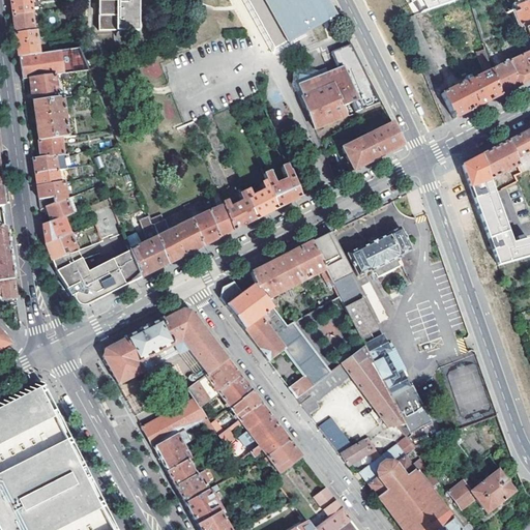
[(12,15),(31,11),(32,11),(30,0),(10,0),(11,4),(12,15)]
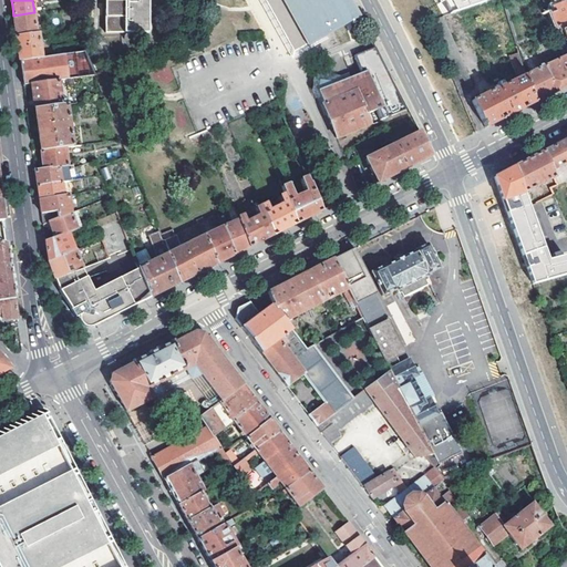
[(105,0),(106,33),(148,32),(148,0),(105,0)]
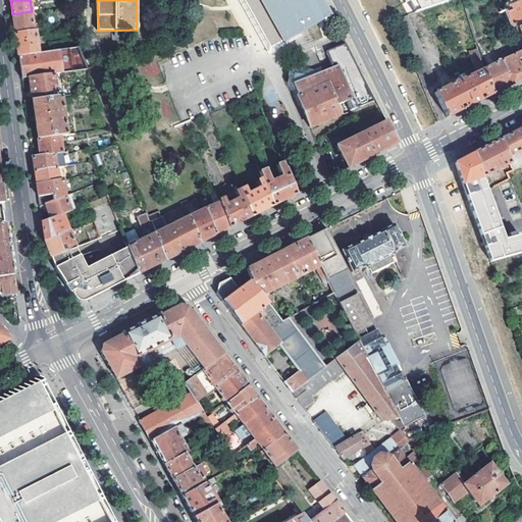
[(324,0),(261,0),(285,42),(333,15),(324,0)]
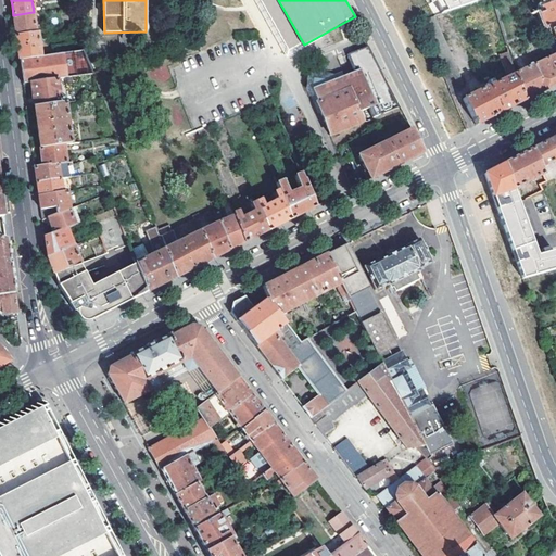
[(441,3),(445,12),(482,0),(432,0),(436,5),(441,3)]
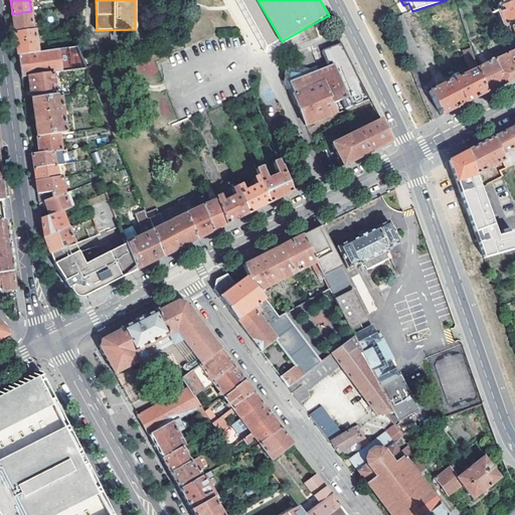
[(511,29),(514,27),(514,2),(503,7),(502,8),(503,11),(500,12),(505,27),(509,25),(511,29)]
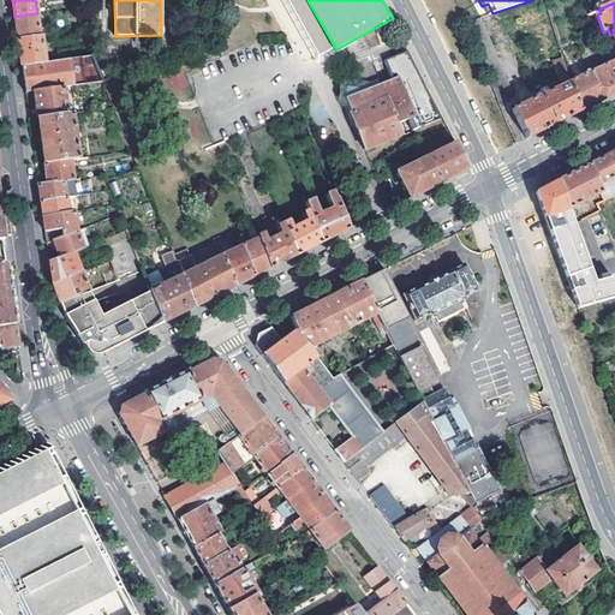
[(488,4),(482,6),(488,16),(493,13),(488,4)]
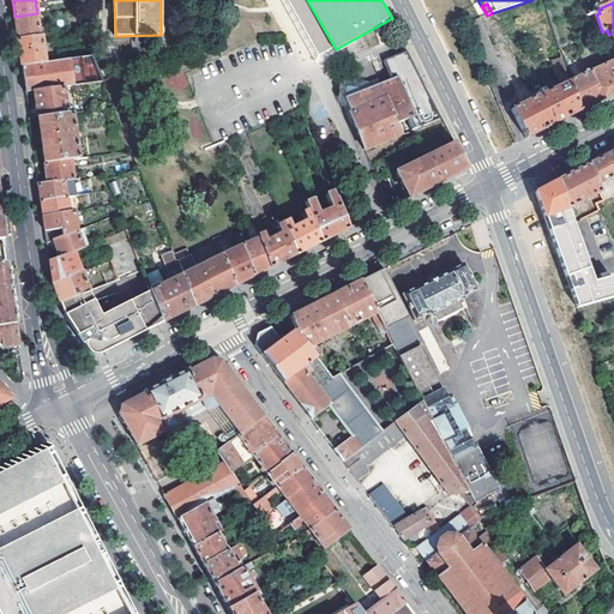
[(17,35),(18,38),(40,36),(36,13),(14,17),(17,35)]
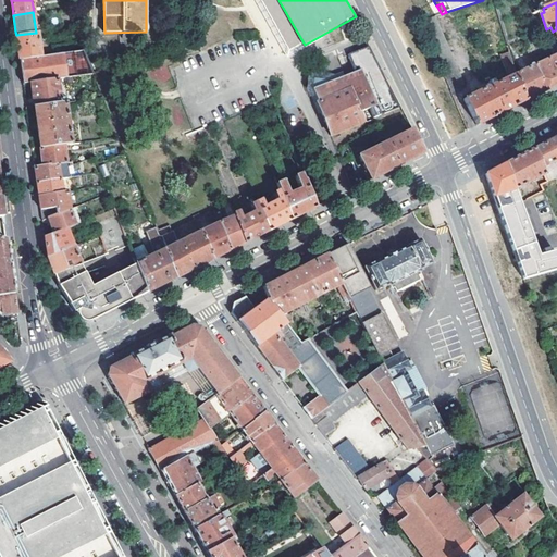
[(19,56),(20,59),(41,56),(38,32),(36,33),(16,35),(19,56)]
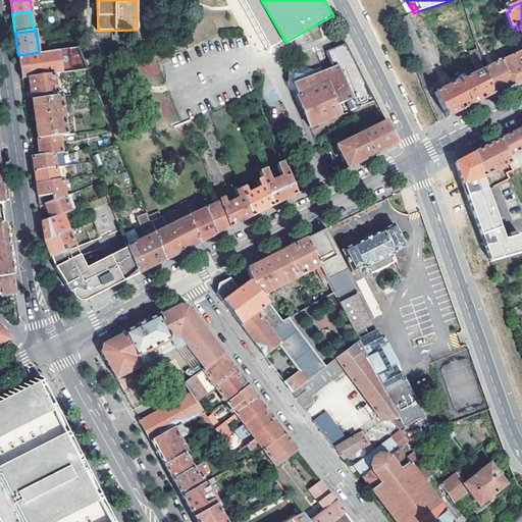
[(521,41),(521,38),(520,38),(512,41),(515,48),(521,44),(521,41)]
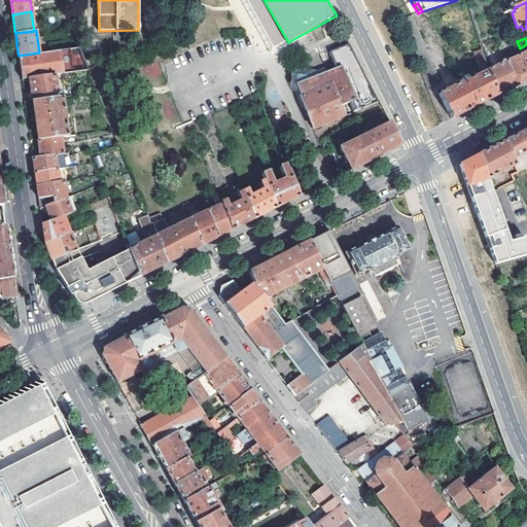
[(50,51),(79,47),(76,40),(49,44),(50,51)]
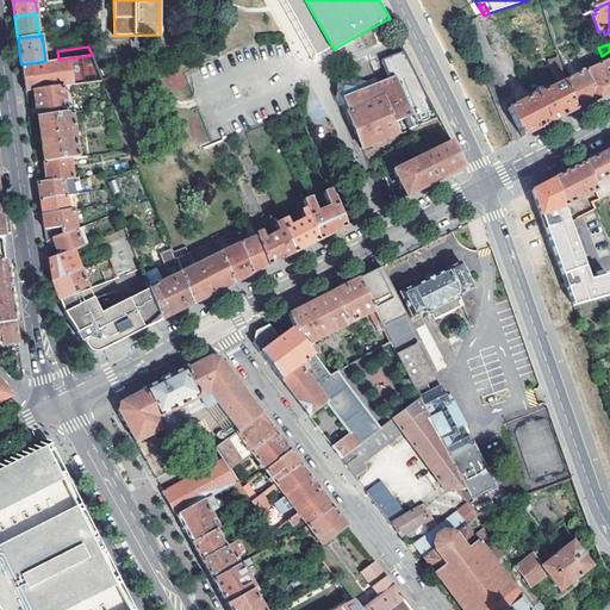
[(384,85),(399,78),(416,119),(409,122),(414,132),(441,120),(412,51),(377,67),(384,85)]
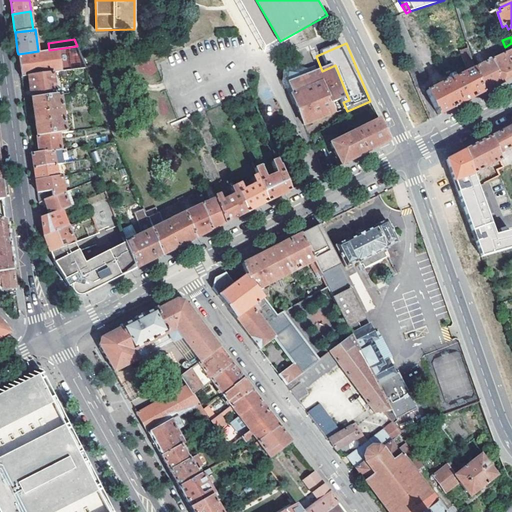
[(21,77),(29,75),(52,72),(86,68),(77,46),(49,50),(38,51),(18,54),(19,65),(21,77)]
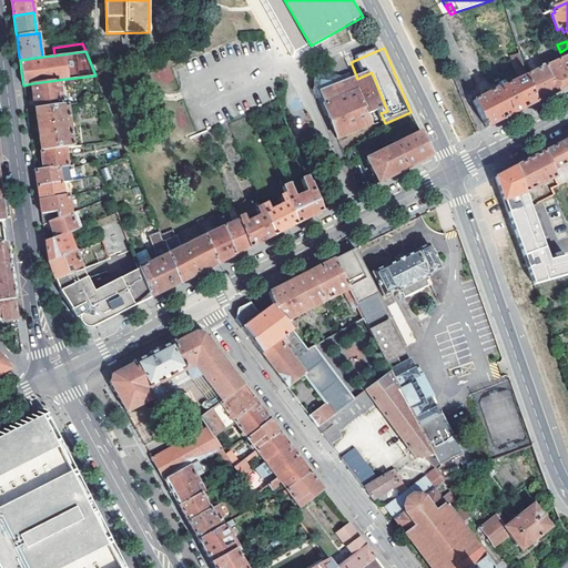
[(473,101),(486,128),(511,115),(535,103),(526,77),(518,52),(509,56),(517,79),(504,85),(503,82),(495,85),(497,89),(490,91),(489,89),(483,92),(484,95),(473,101)]
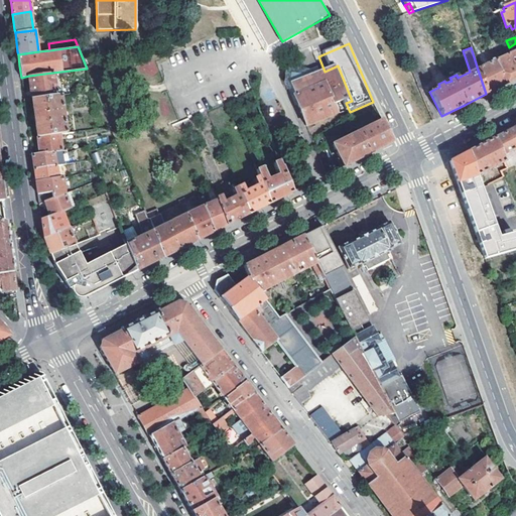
[(515,52),(515,51),(495,61),(506,84),(515,78),(515,52)]
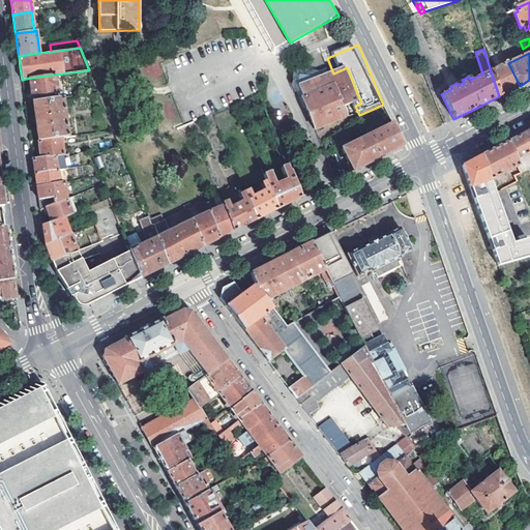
[(142,81),(163,78),(159,60),(139,63),(142,81)]
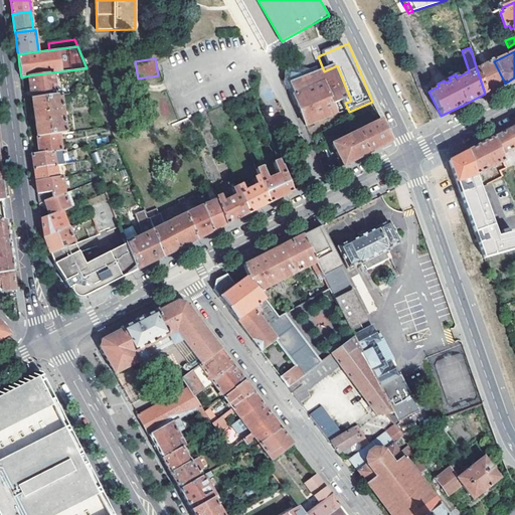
[(505,83),(494,61),(477,69),(485,94),(501,86),(505,83)]
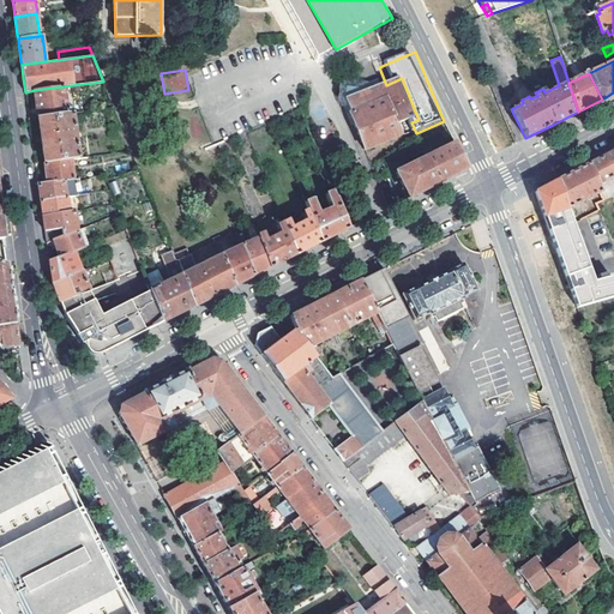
[(372,91),(350,89),(347,101),(353,115),(351,116),(366,152),(404,138),(401,127),(411,122),(419,120),(402,78),(386,85),(372,91)]
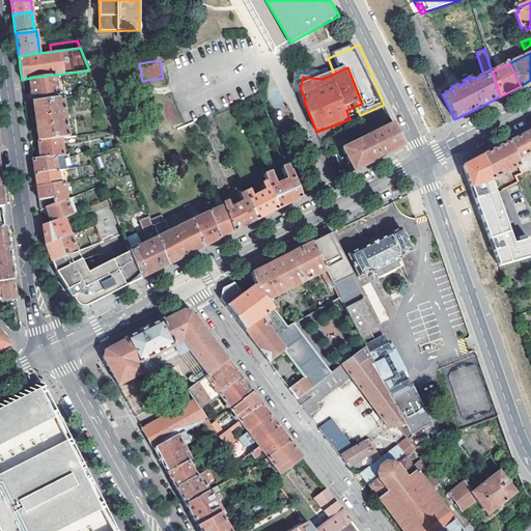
[(33,102),(57,99),(54,75),(30,78),(33,102)]
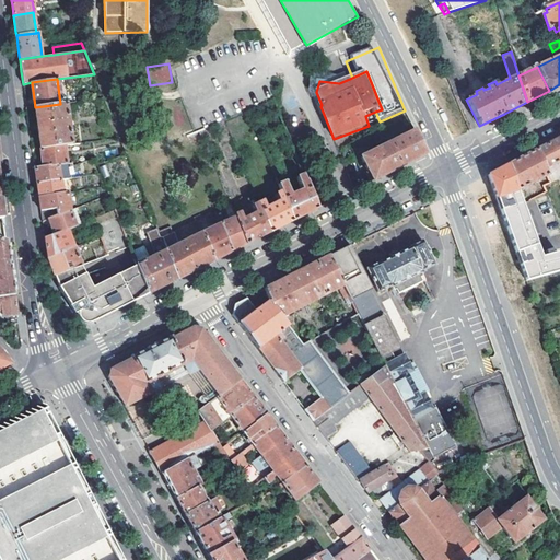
[(60,104),(35,107),(41,149),(65,146),(72,144),(67,103),(60,104)]
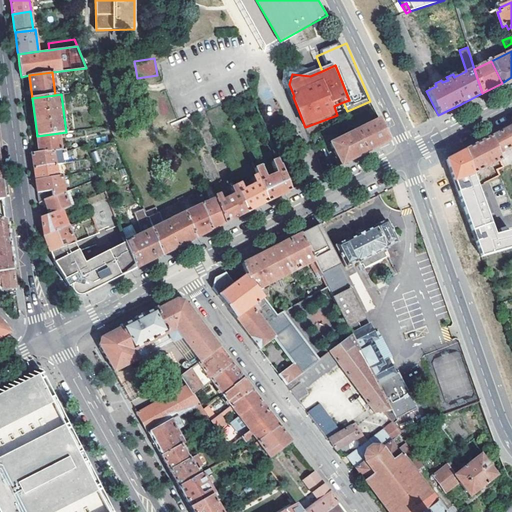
[(378,146),(389,140),(387,135),(379,119),(356,131),(366,152),(378,146)]
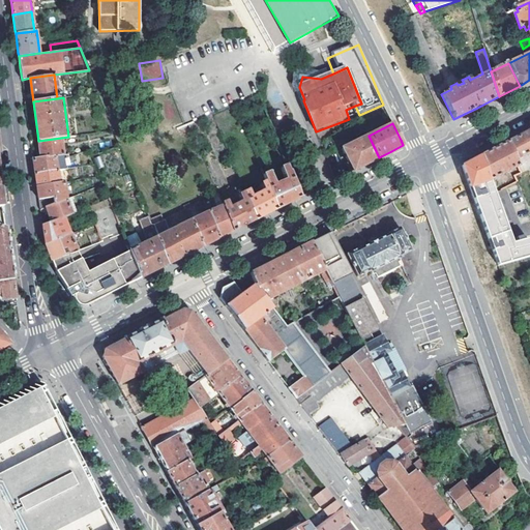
[(529,129),(507,142),(514,159),(529,151),(529,129)]
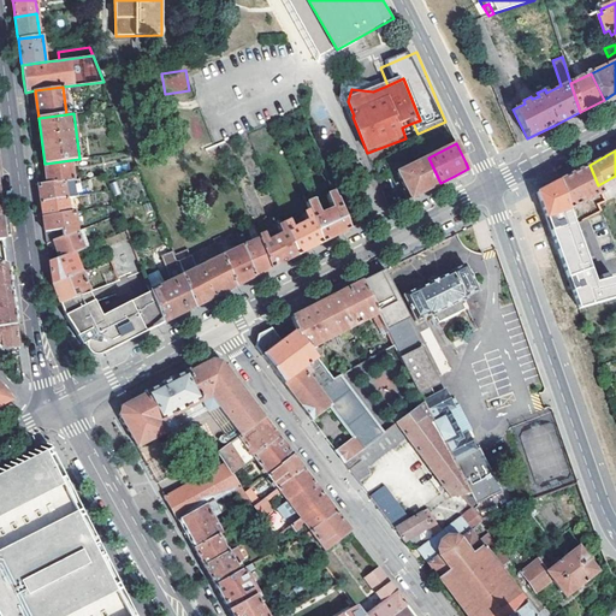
[(426,190),(440,183),(428,158),(397,172),(410,199),(426,190)]
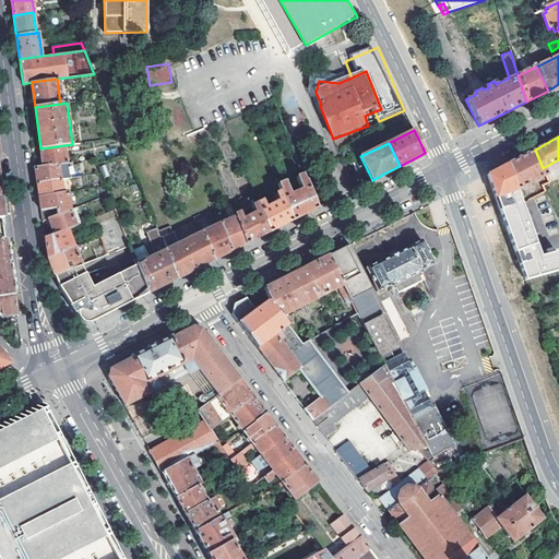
[(44,167),(67,164),(64,145),(40,149),(44,167)]
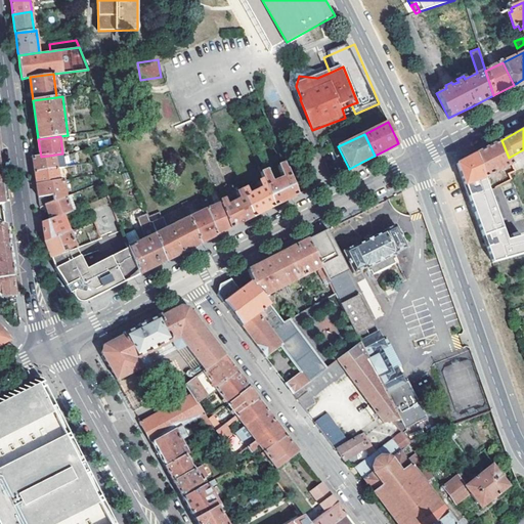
[(500,169),(511,165),(509,158),(501,140),(487,147),(478,153),(474,155),(482,178),(488,175),(497,171),(497,173),(501,171),(500,169)]
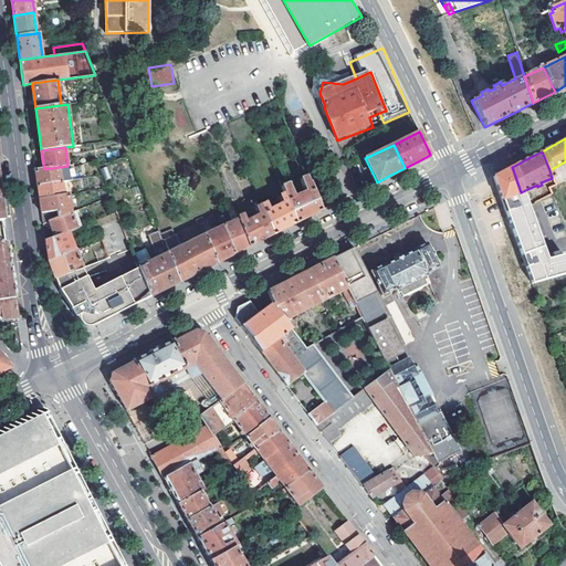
[(37,185),(61,181),(69,180),(67,166),(44,169),(35,170),(37,180),(37,185)]
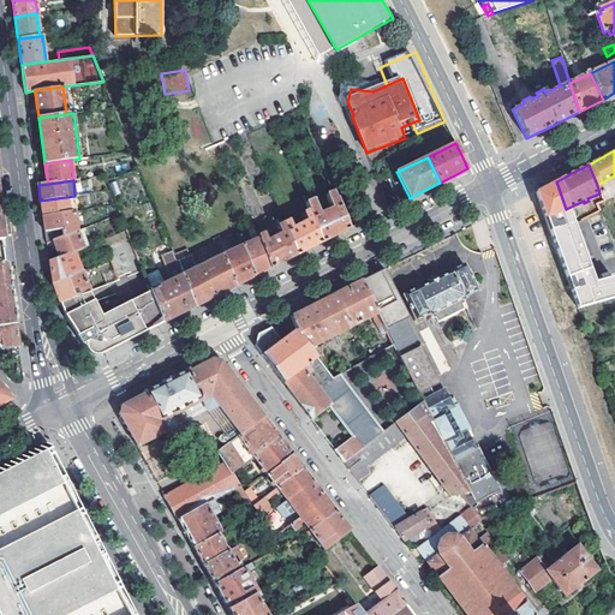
[(556,181),(533,192),(577,309),(614,297),(614,285),(613,278),(593,284),(566,209),(556,181)]
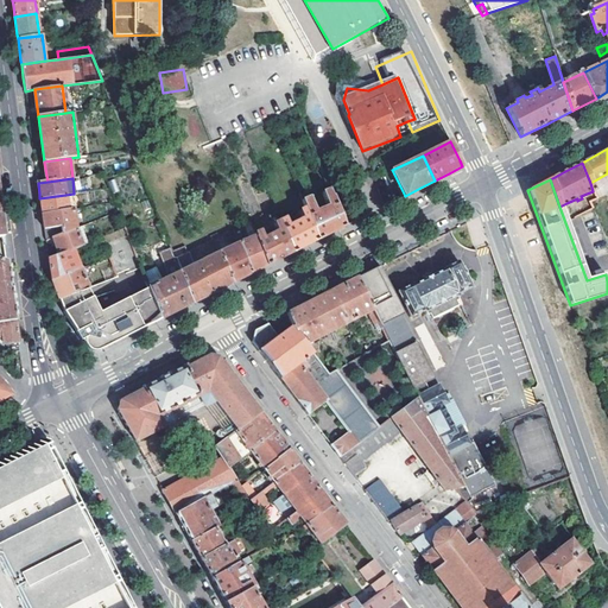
[(331,233),(344,226),(333,194),(324,197),(328,206),(317,210),(314,203),(306,207),(306,208),(318,240),(331,233)]
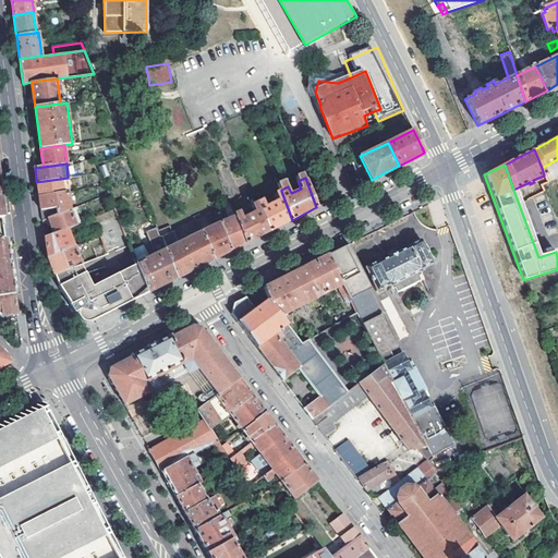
[(38,196),(62,192),(60,179),(36,182),(38,193),(38,196)]
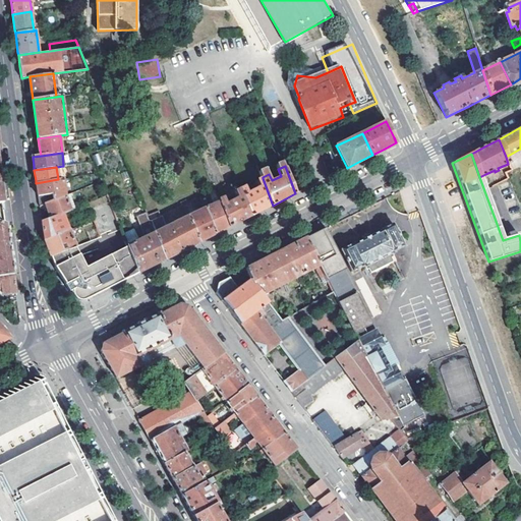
[(501,183),(509,179),(507,173),(498,176),(501,183)]
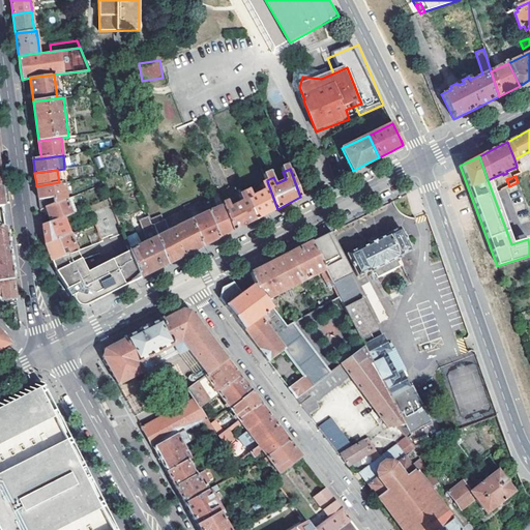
[(243,189),(238,178),(230,182),(231,187),(234,185),(237,192),(243,189)]
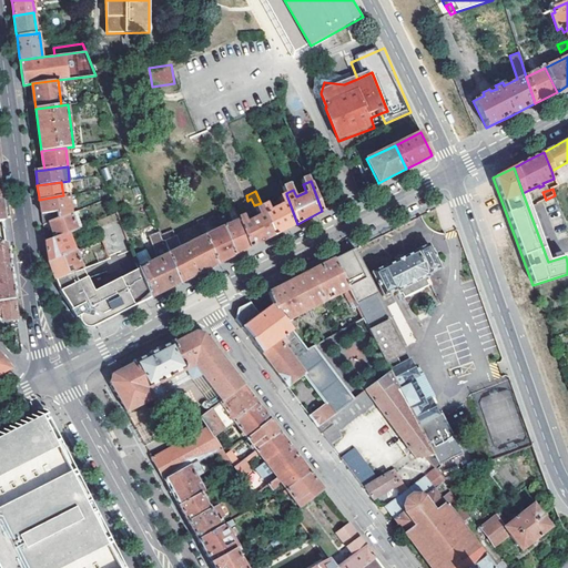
[(267,203),(262,206),(273,236),(285,230),(297,224),(286,194),(279,198),(282,204),(270,210),(267,203)]
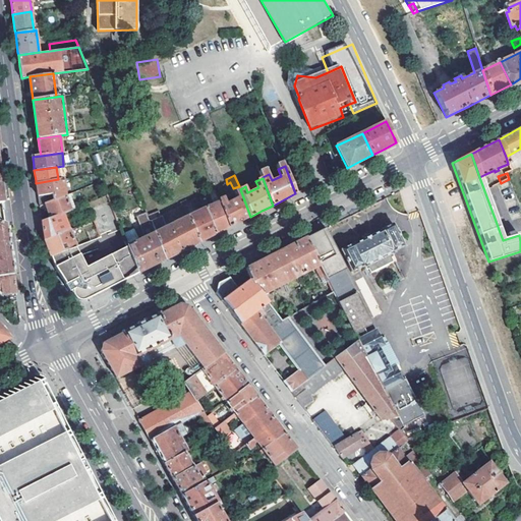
[(52,193),(54,199),(65,195),(62,179),(58,179),(36,183),(37,192),(38,195),(52,193)]
